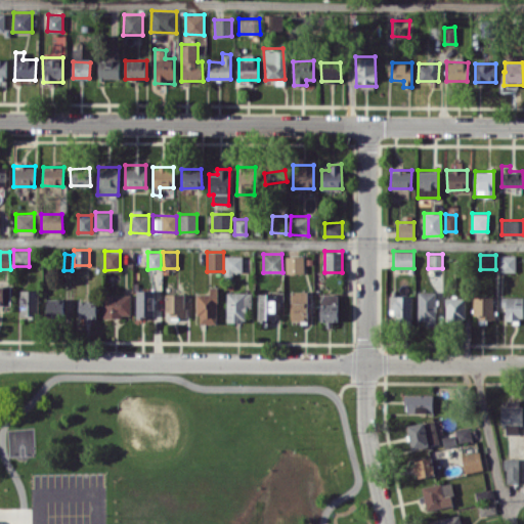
[(499,271),(515,271),(516,255),(500,255),(499,271)]
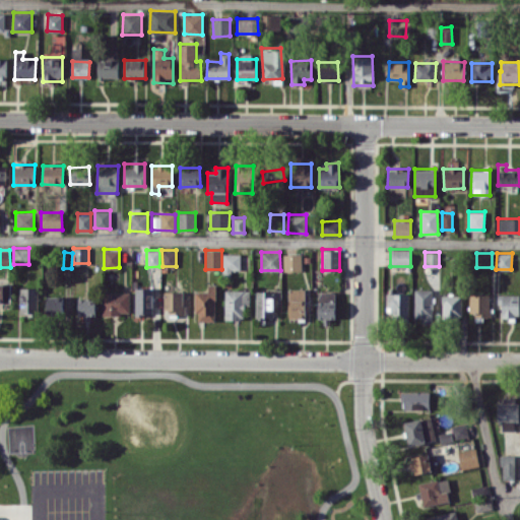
[(240,254),(222,254),(222,275),(232,275),(232,269),(240,269),(240,254)]
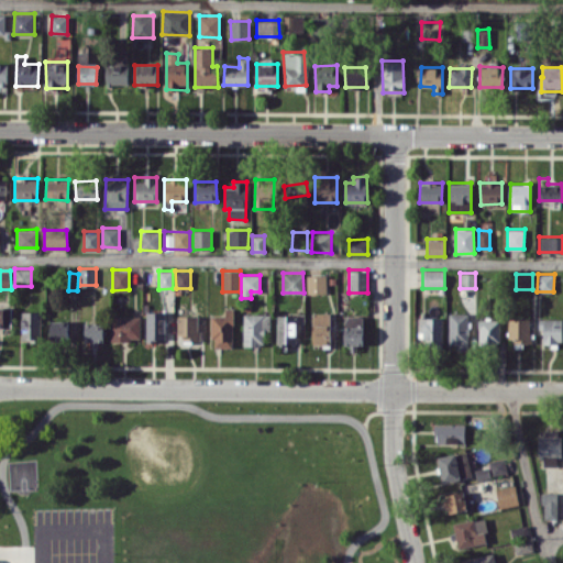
[(326,275),(307,275),(307,293),(327,293),(326,275)]
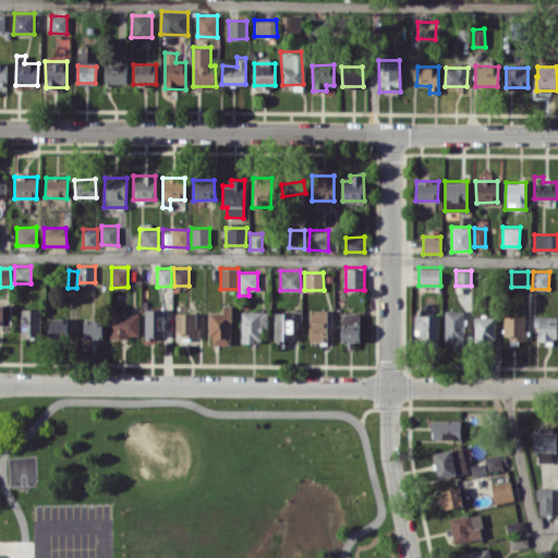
[(11,304),(0,304),(0,324),(11,324),(11,304)]
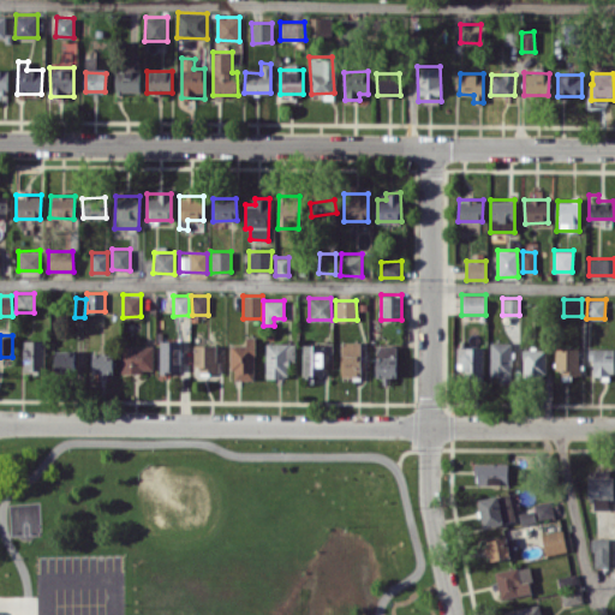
[(254,336),(245,336),(245,344),(231,345),(231,370),(234,370),(234,380),(255,380),(254,336)]
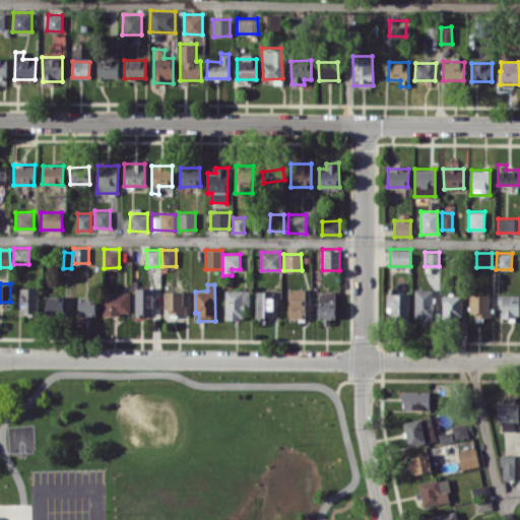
[(38,287),(19,287),(20,314),(38,313),(38,287)]
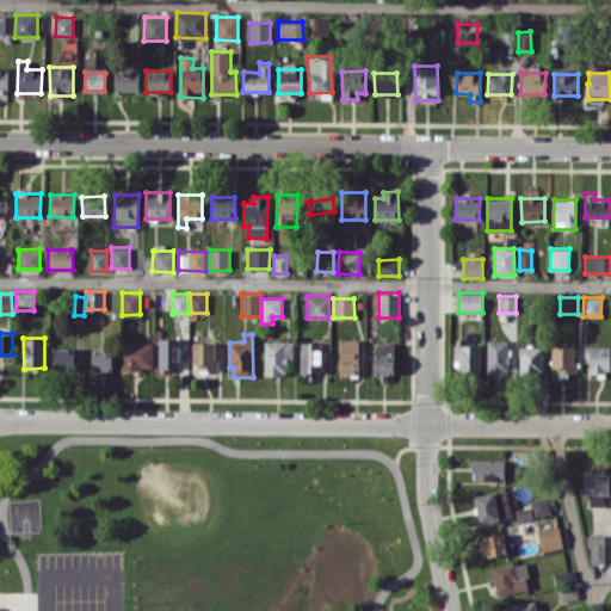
[(179,338),(159,338),(159,370),(179,370),(179,338)]
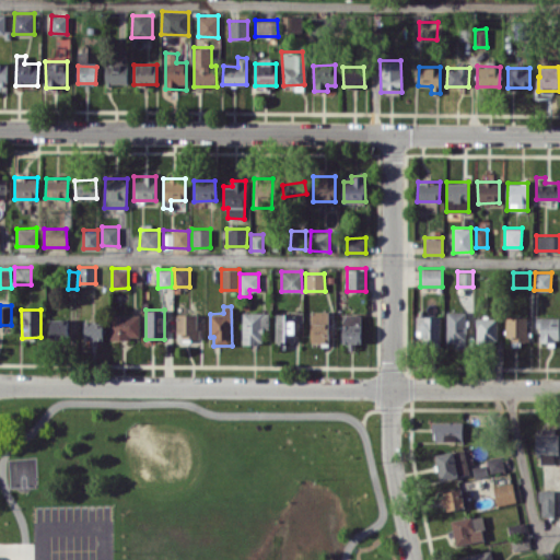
[(328,311),(311,311),(311,342),(328,342),(328,311)]
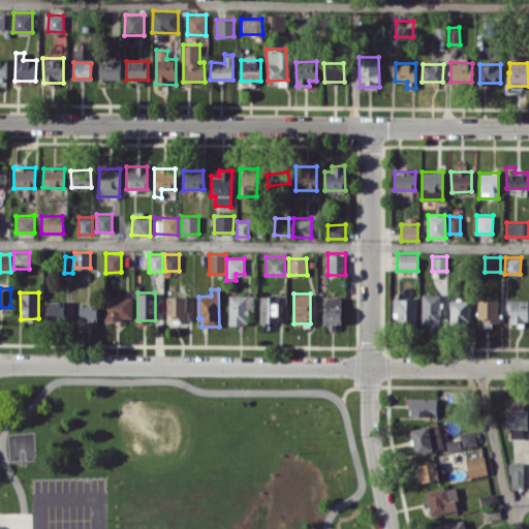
[(440,294),(422,293),(422,323),(440,323),(440,294)]
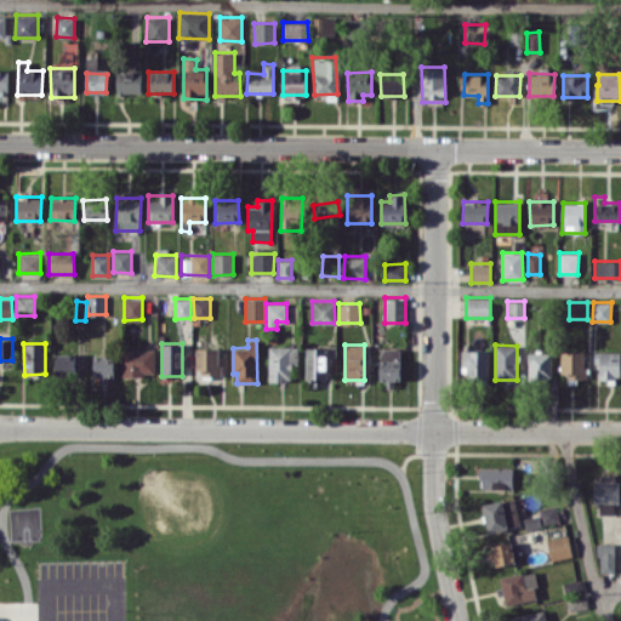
[(268,381),(291,381),(291,365),(298,365),(298,346),(269,346),(268,381)]
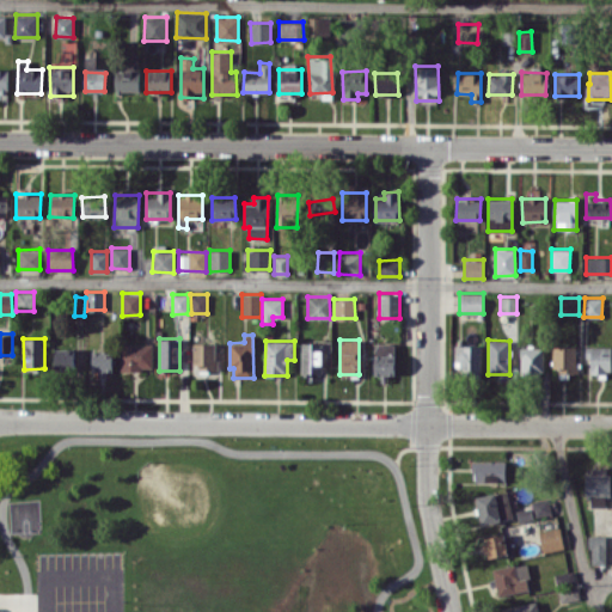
[(300,374),(322,374),(322,342),(301,342),(300,374)]
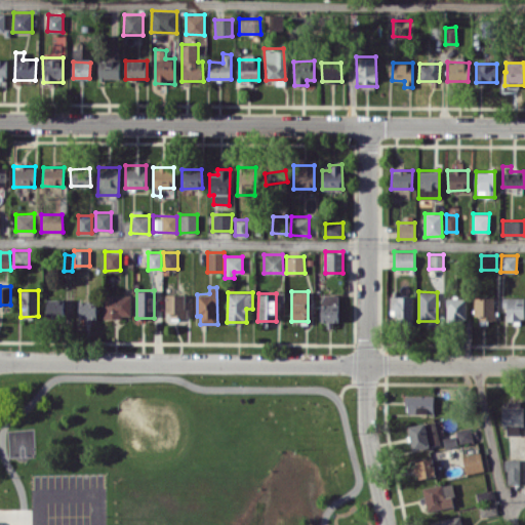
[(131,317),(130,294),(103,294),(104,317),(131,317)]
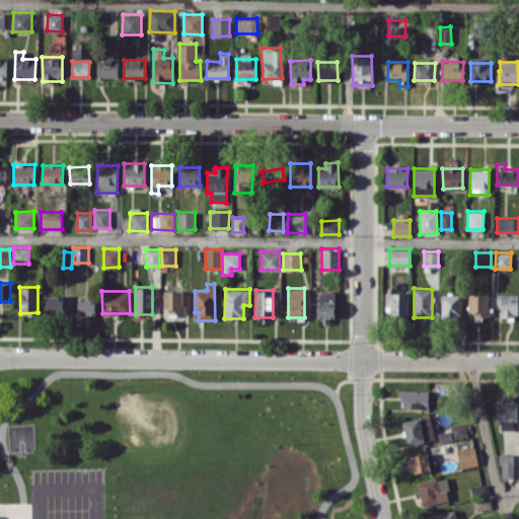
[(183,291),(163,291),(163,312),(183,312),(183,291)]
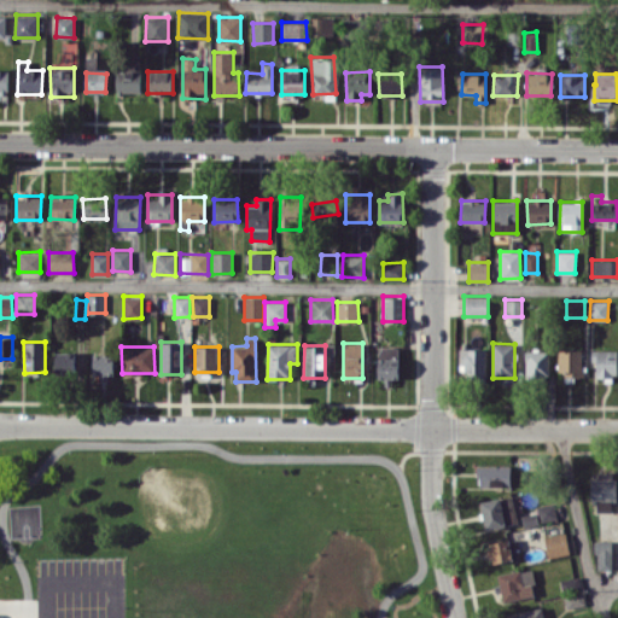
[(397,347),(377,348),(378,382),(398,382),(397,347)]
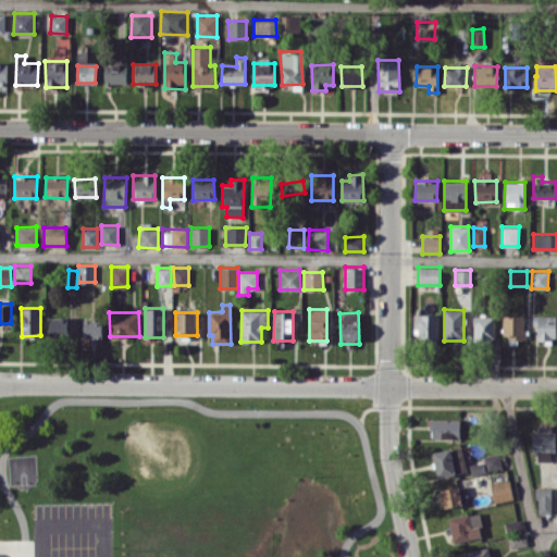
[(437,314),(413,313),(412,338),(437,338),(437,314)]
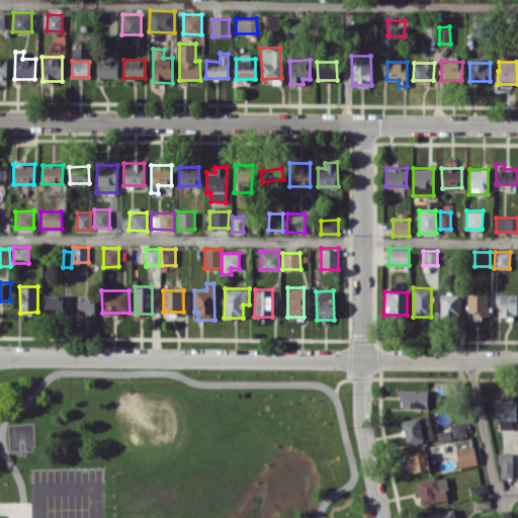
[(467,314),(488,315),(488,292),(467,292),(467,314)]
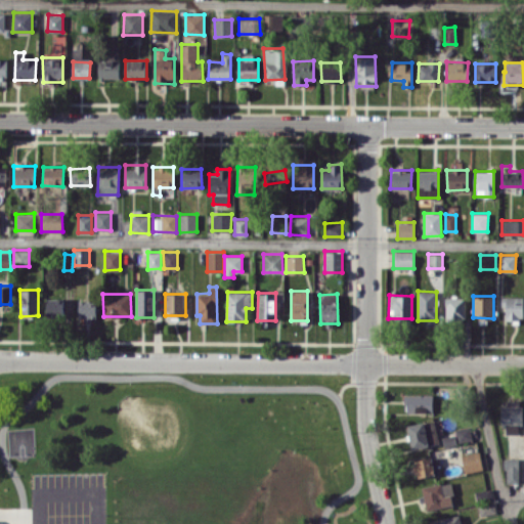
[(522,296),(501,297),(501,306),(506,306),(506,321),(522,321),(522,296)]
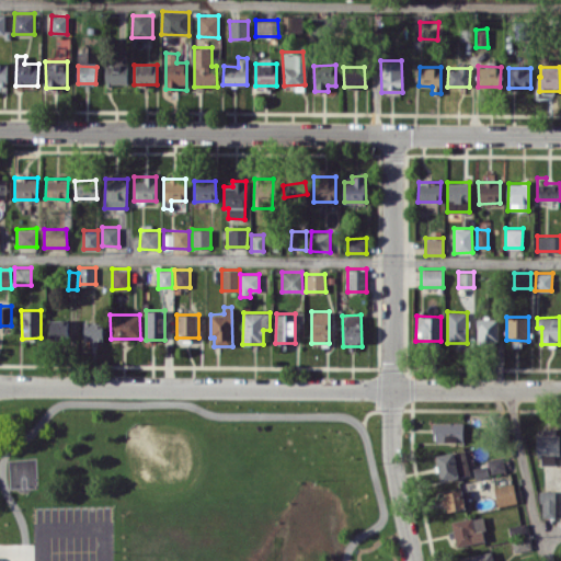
[(497,318),(476,318),(477,342),(499,341),(497,318)]
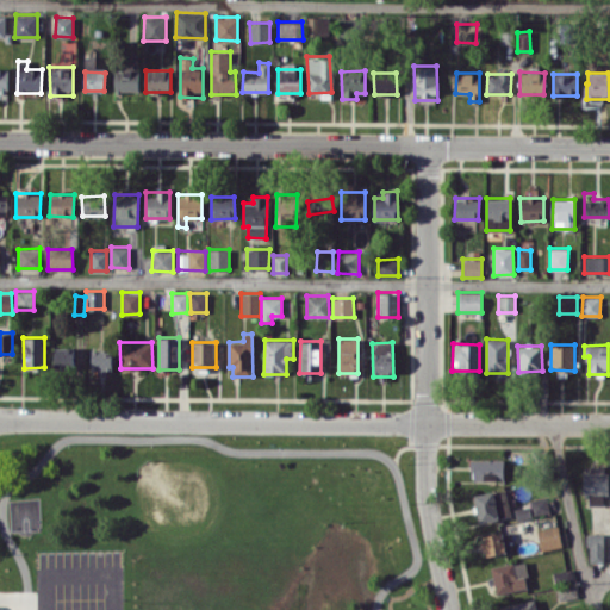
[(54,369),(73,369),(74,348),(54,347),(54,369)]
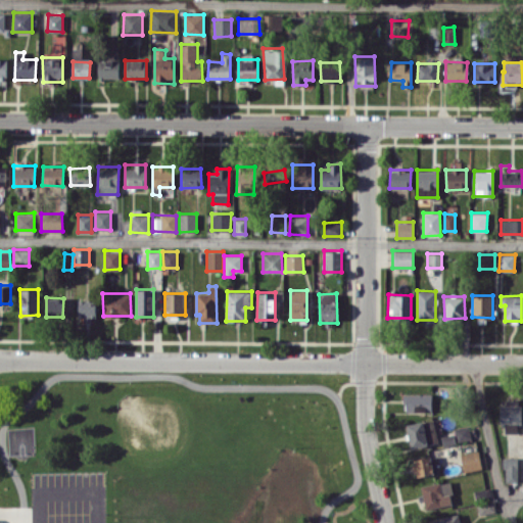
[(79,299),(79,317),(98,317),(98,299),(79,299)]
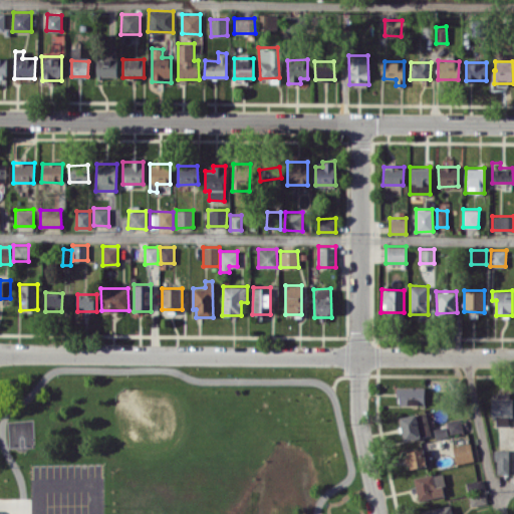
[(424,387),(397,387),(397,405),(424,404),(424,387)]
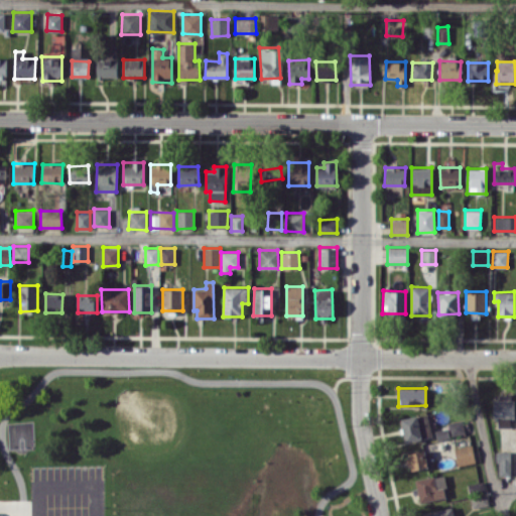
[(513,417),(513,396),(493,396),(493,418),(497,418),(497,427),(510,427),(510,417),(513,417)]
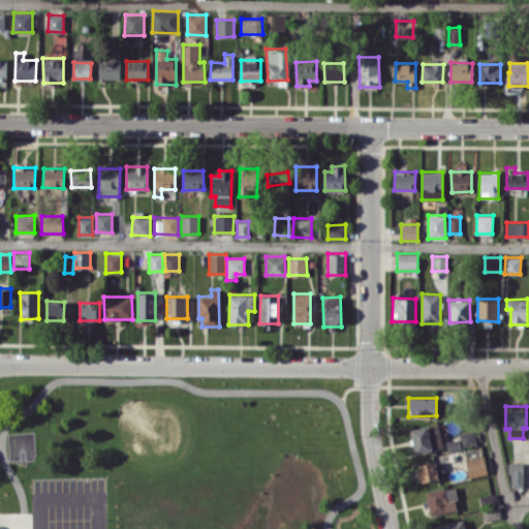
[(415,453),(443,446),(438,424),(410,430),(415,453)]
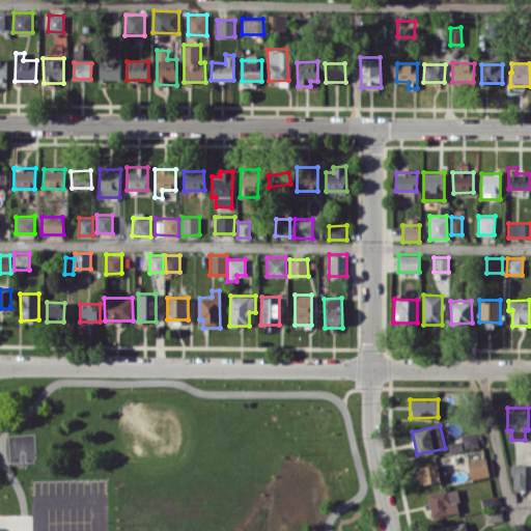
[(462,435),(464,448),(478,446),(476,432),(462,435)]
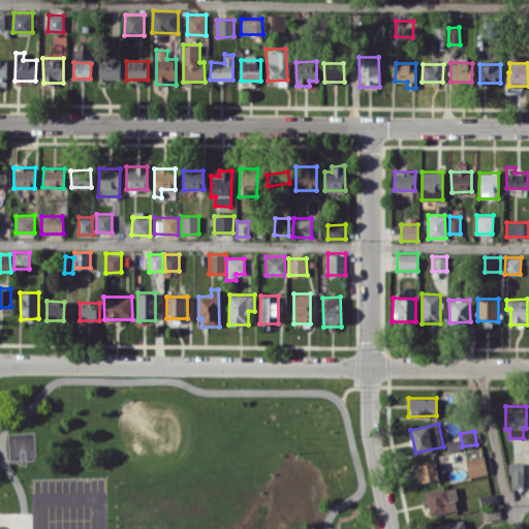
[(446,439),(447,449),(461,448),(460,438),(446,439)]
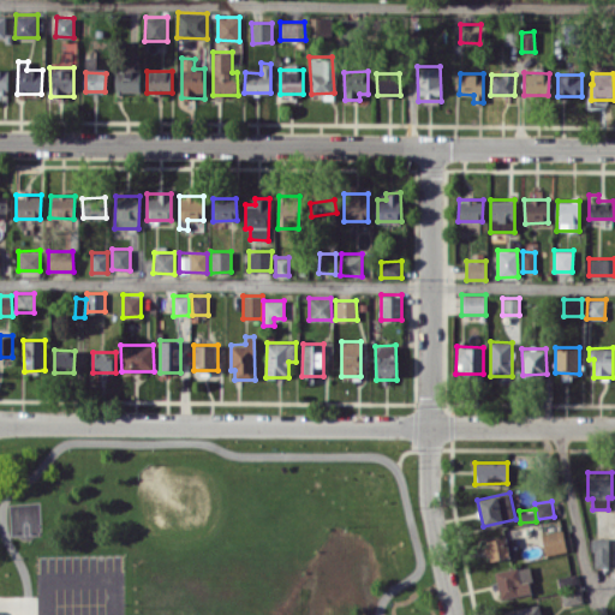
[(545,555),(567,550),(562,529),(541,535),(545,555)]
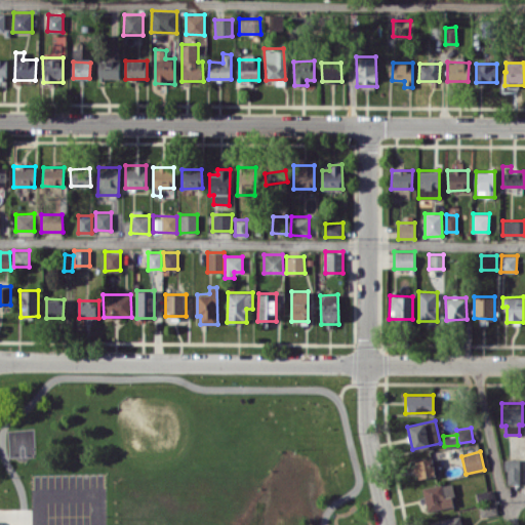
[(416,460),(417,477),(435,476),(433,458),(416,460)]
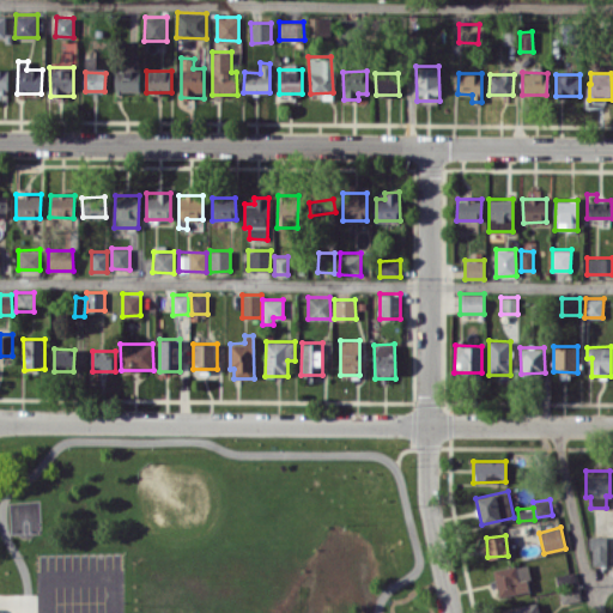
[(606,565),(606,535),(589,536),(589,565),(606,565)]
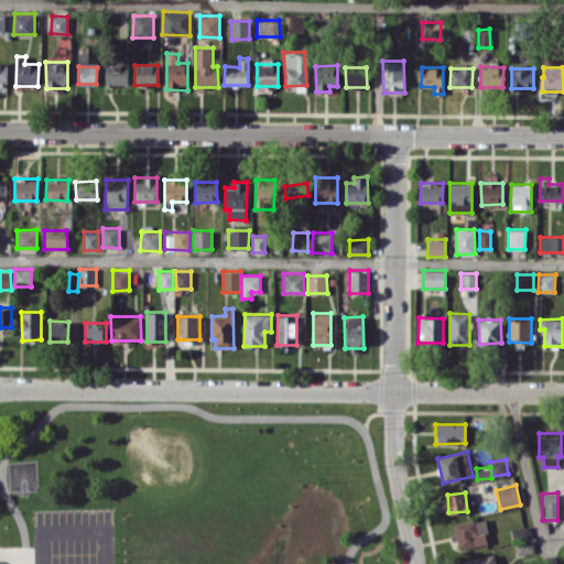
[(488,543),(484,519),(454,524),(458,549),(488,543)]
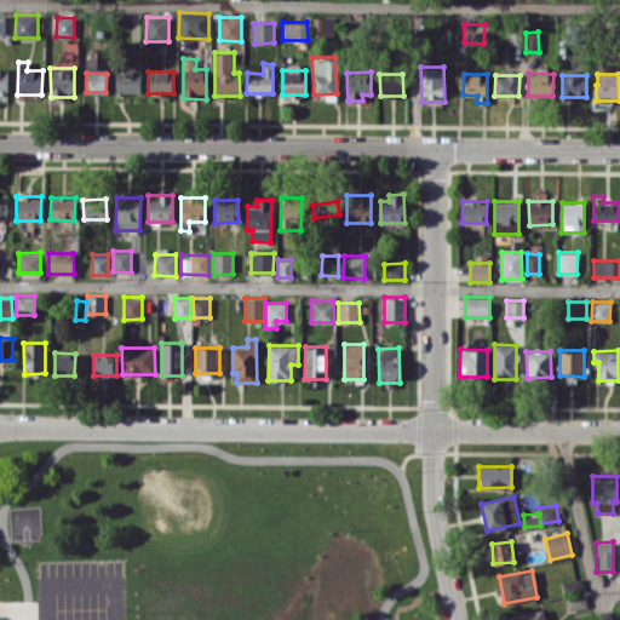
[(583,589),(580,578),(561,581),(563,593),(583,589)]
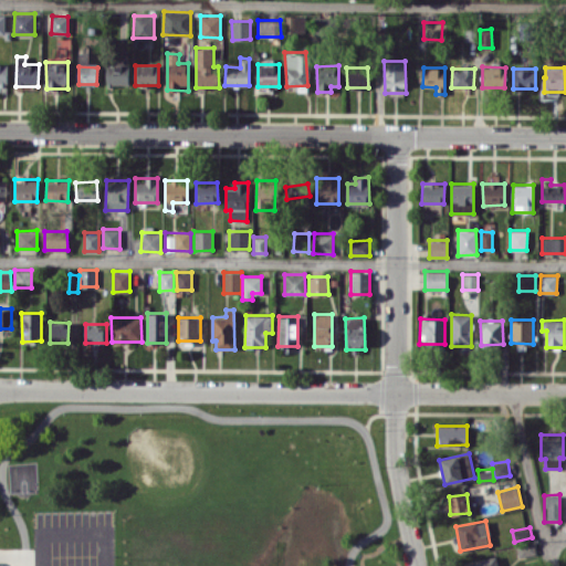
[(516,545),(517,557),(535,555),(534,543),(516,545)]
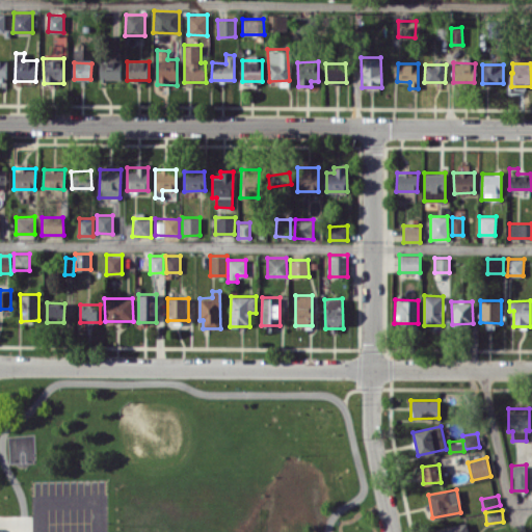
[(433,531),(468,531),(466,523),(433,529),(433,531)]
